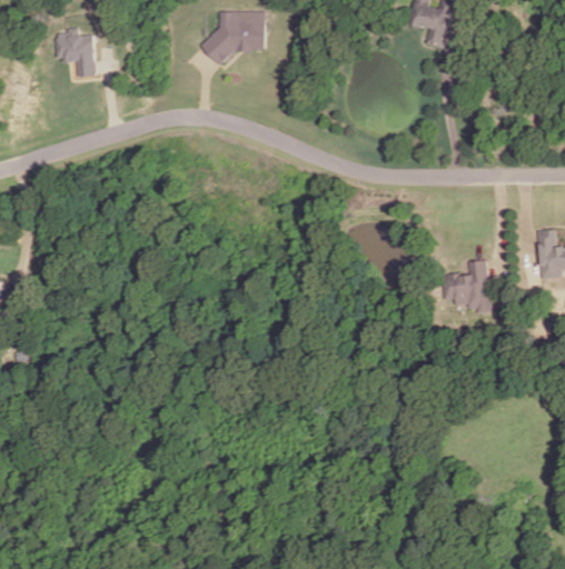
[(414,0),(428,0),(427,6),(440,10),(443,0),(456,3),(442,48),(425,43),(429,28),(419,25),(418,27),(407,25),(414,0)]
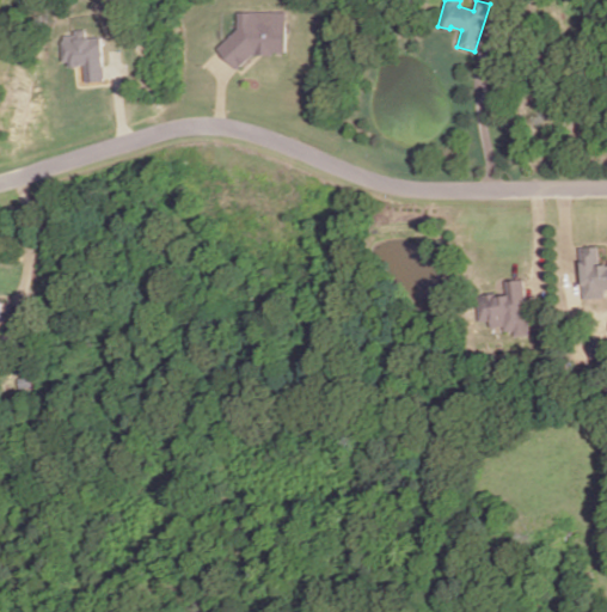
[(282,11),(233,11),(232,37),(216,37),(216,54),(230,54),(230,55),(281,56),(282,11)]
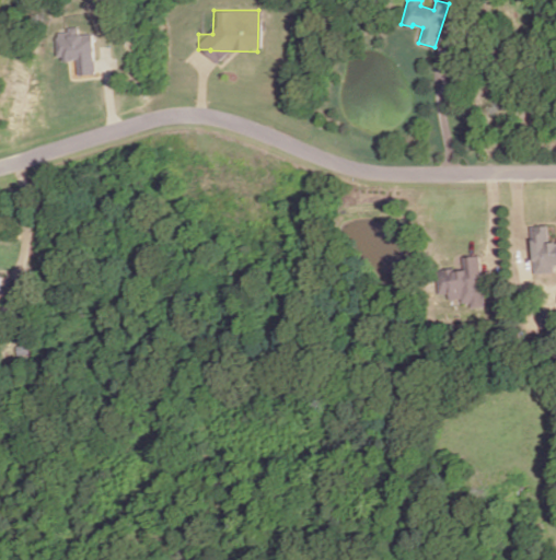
[(89,33),(76,34),(76,27),(55,30),(57,61),(74,59),(77,74),(93,73),(89,33)]
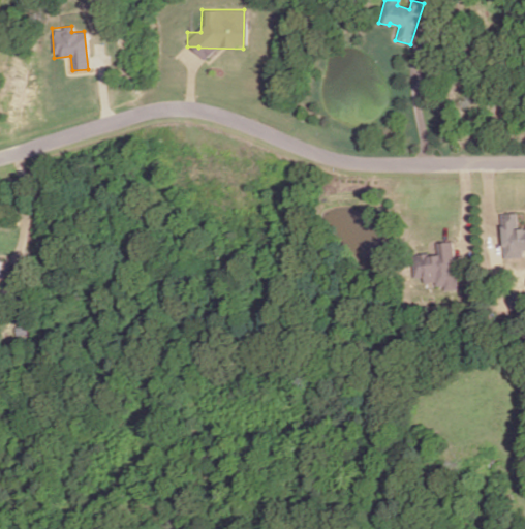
[(499,217),(501,260),(520,259),(520,252),(524,251),(524,232),(515,232),(514,216),(499,217)]
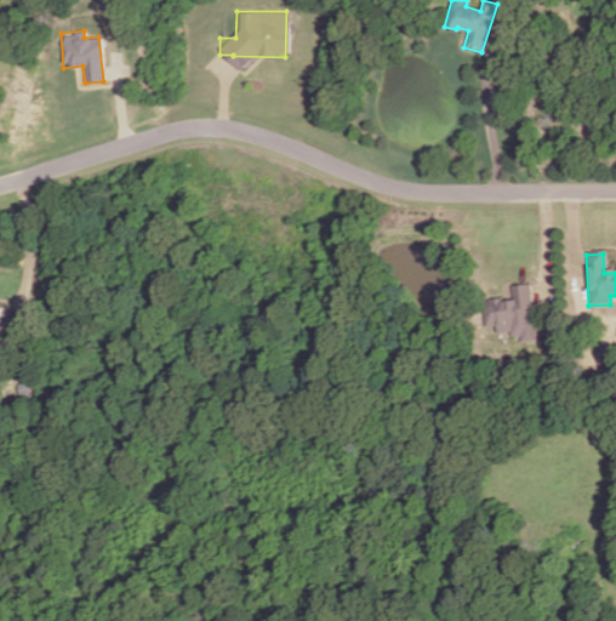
[(508,332),(494,334),(492,324),(483,324),(480,302),(502,301),(502,305),(511,303),(509,288),(524,286),(526,314),(536,313),(537,329),(532,329),(534,340),(518,342),(518,336),(508,336),(508,332)]
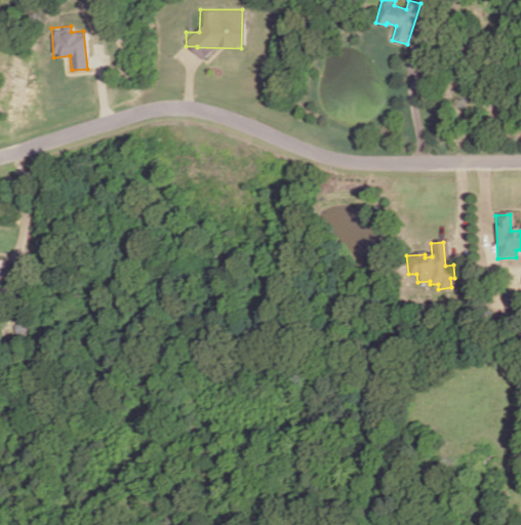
All buildings are outlined.
